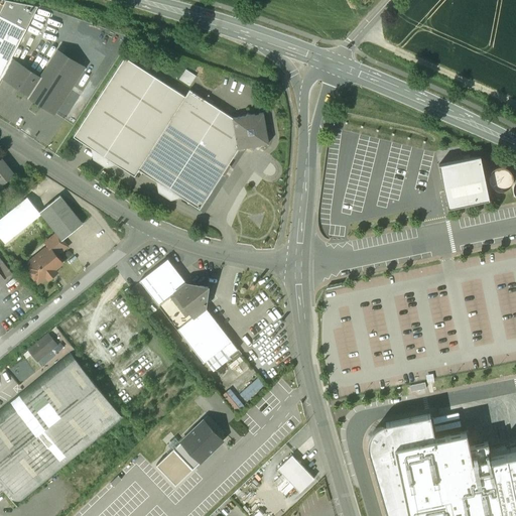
[(37,6),(6,0),(5,0),(0,11),(0,15),(26,29),(37,6)]
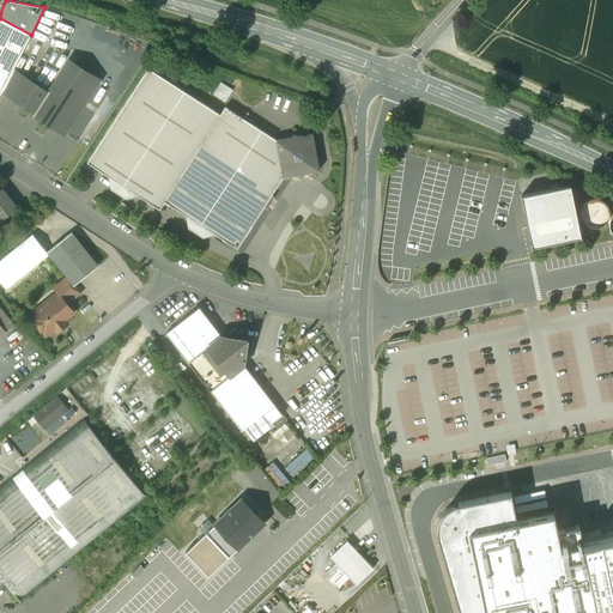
[(0,18),(0,95),(2,91),(13,70),(31,35),(0,18)]
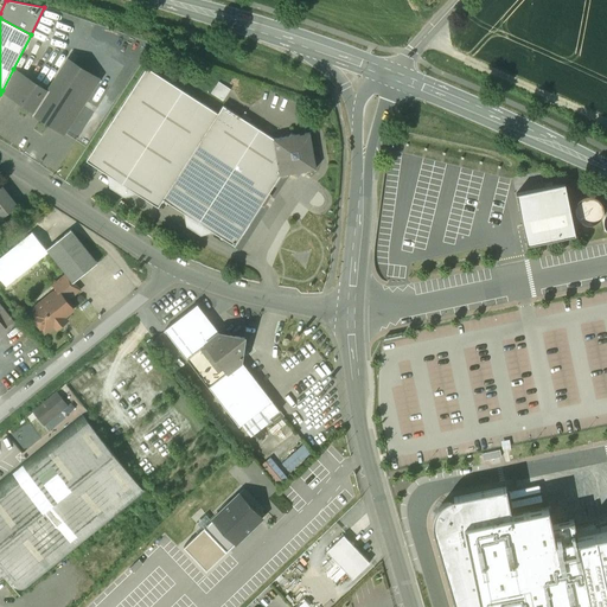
[(34,112),(33,113),(64,133),(98,80),(68,59),(34,112)]
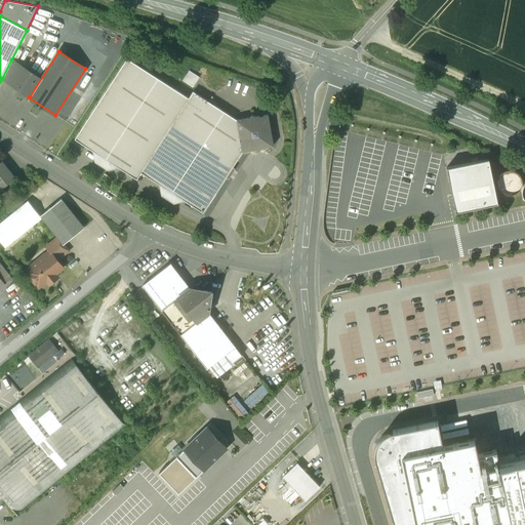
[(189,97),(127,57),(75,138),(136,178),(140,171),(203,212),(243,151),(237,119),(193,91),(189,97)]
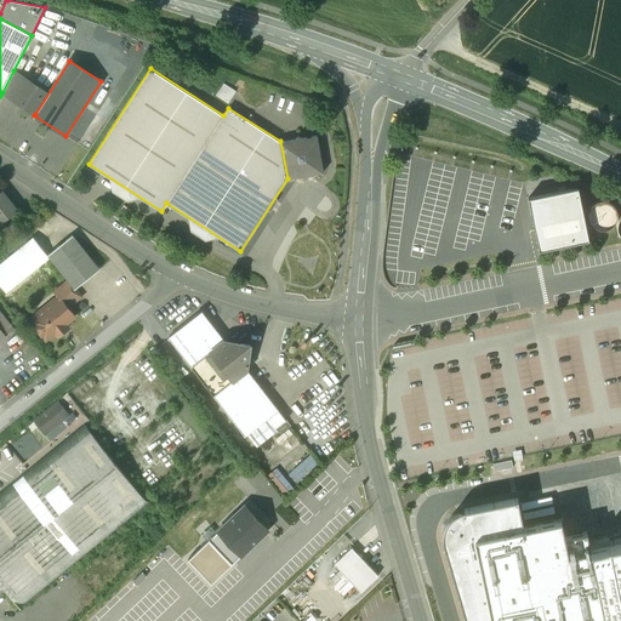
[(26,79),(13,70),(3,92),(12,98),(26,79)]
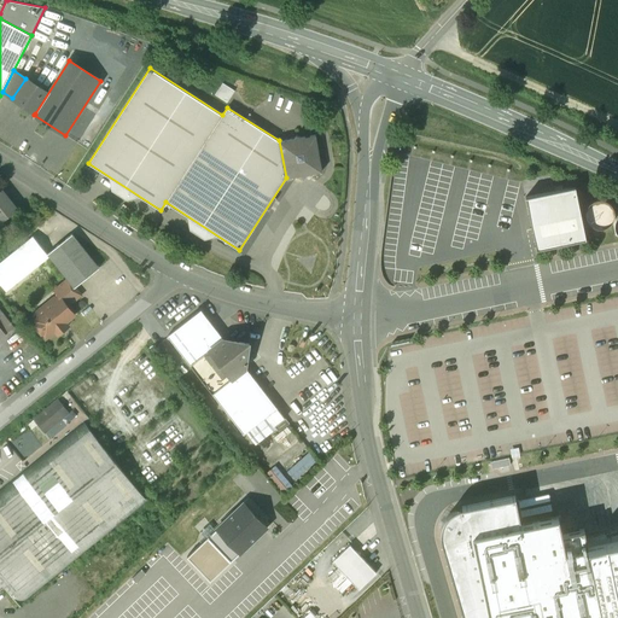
[(48,93),(25,79),(12,98),(35,114),(48,93)]
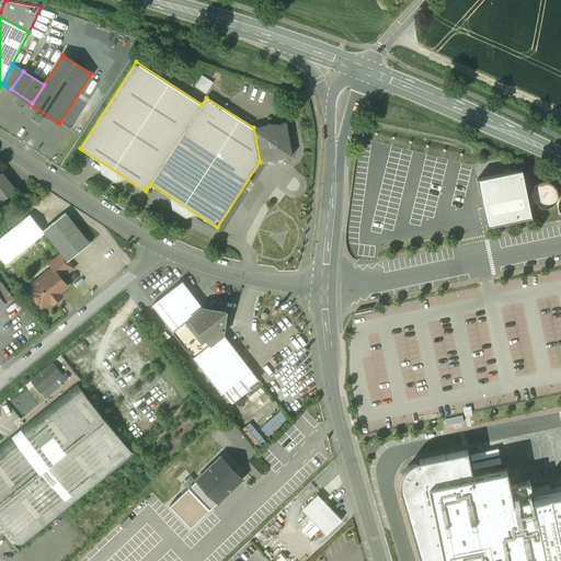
[(214,82),(203,75),(196,86),(206,92),(214,82)]
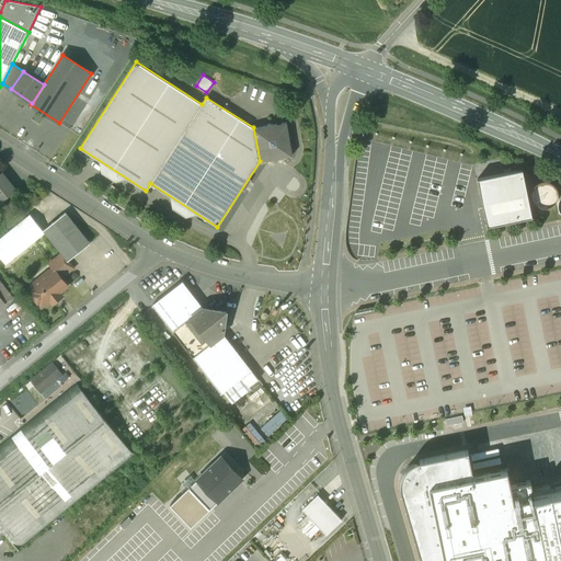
[(287,122),(273,124),(270,123),(267,125),(253,127),(260,161),(272,159),(276,162),(279,158),(293,156),(287,122)]
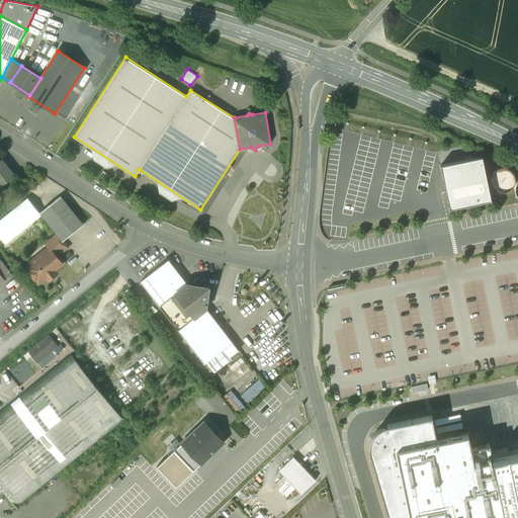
[(441,163),(450,206),(492,197),(483,155),(441,163)]
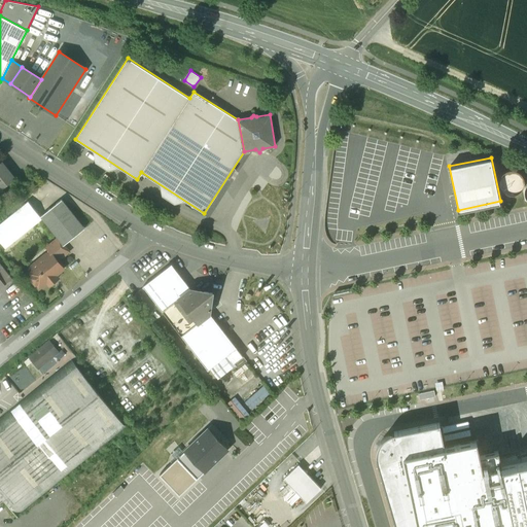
[(0,188),(14,178),(2,162),(0,163),(0,188)]
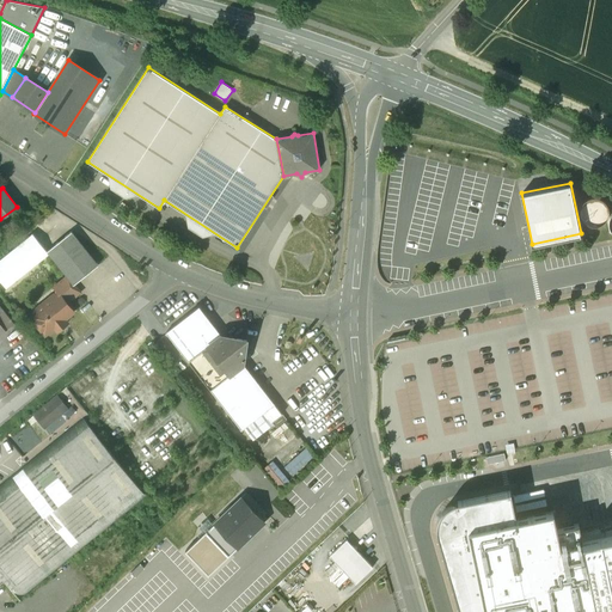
[(593,225),(598,225),(603,222),(607,219),(609,214),(609,209),(607,203),(604,200),(598,197),(593,197),(588,200),(583,203),(582,208),(582,214),(583,219),(587,222),(593,225)]
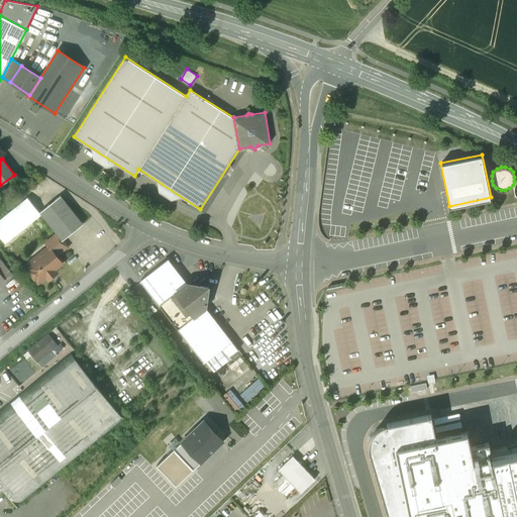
[(83,223),(60,195),(39,212),(57,233),(63,240),(83,223)]
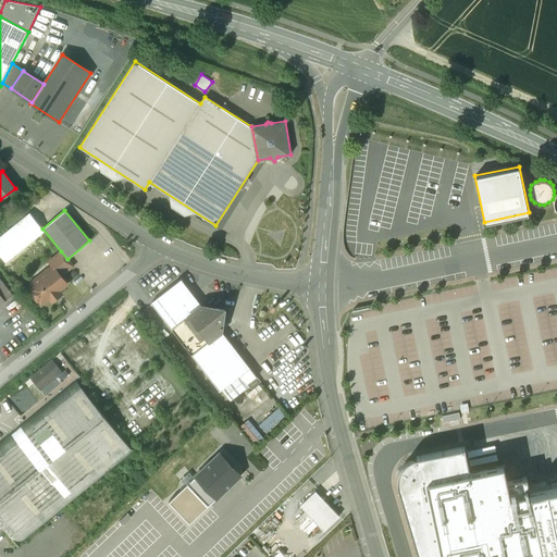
[(44,231),(29,212),(0,234),(0,254),(5,261),(44,231)]
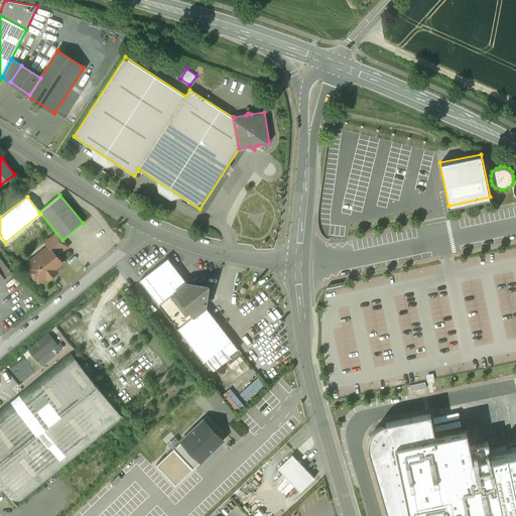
[(45,248),(42,251),(41,254),(35,259),(32,259),(28,262),(28,265),(26,267),(38,282),(46,276),(48,279),(57,272),(55,269),(62,263),(56,255),(66,248),(66,243),(62,240),(56,233),(45,243),(49,248),(48,249),(45,248)]
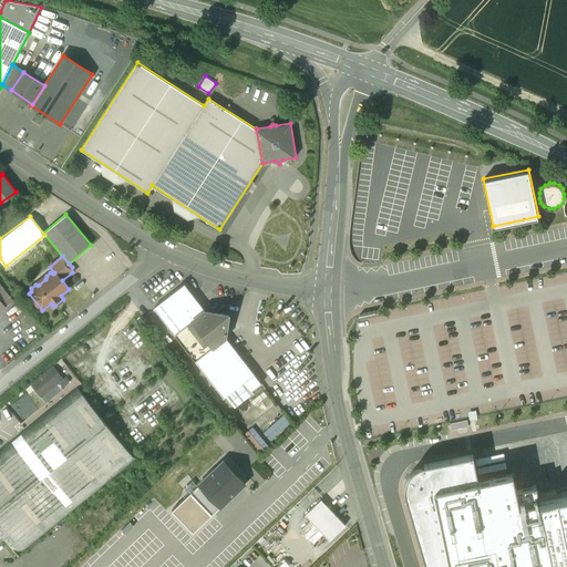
[(0,280),(0,309),(14,299),(0,280)]
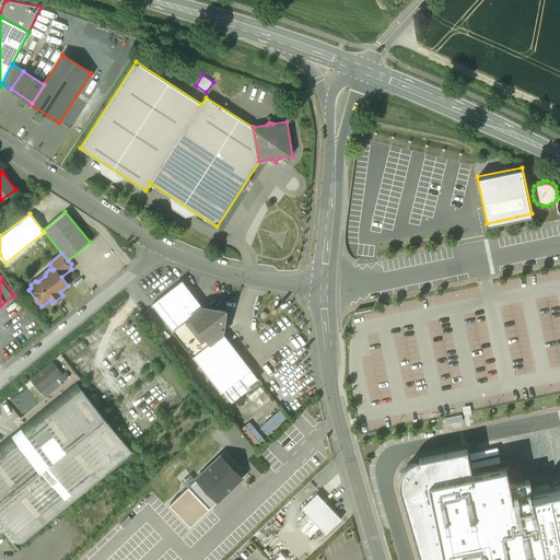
[(252,369),(223,333),(225,316),(220,308),(202,306),(183,280),(152,304),(221,393),(223,391),(242,376),(252,369)]
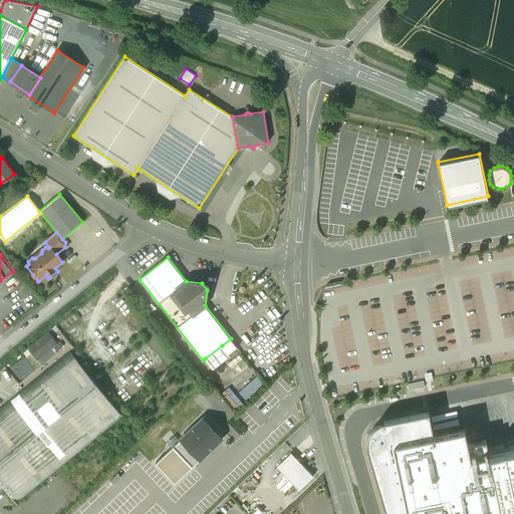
[(47,333),(22,353),(25,358),(32,353),(37,359),(52,346),(47,340),(50,337),(47,333)]
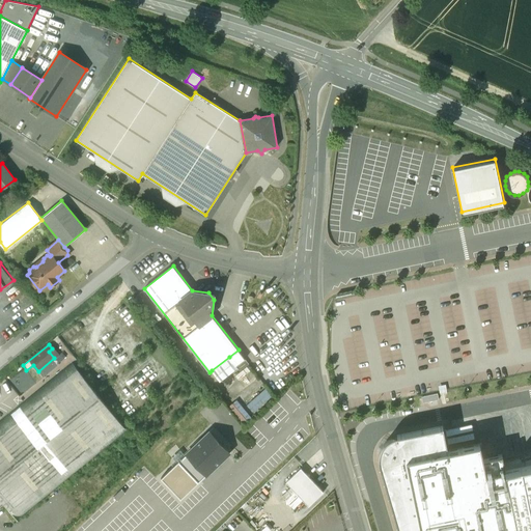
[(229,357),(212,370),(220,381),(238,367),(236,365),(229,357)]
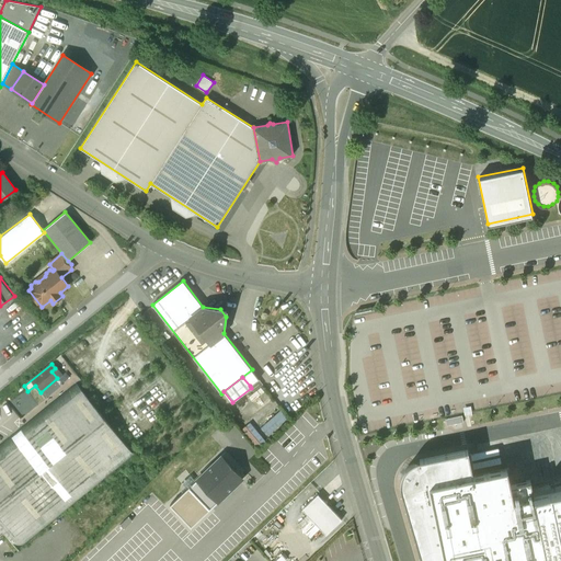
[(259,379),(250,386),(251,388),(253,391),(263,384),(259,379)]
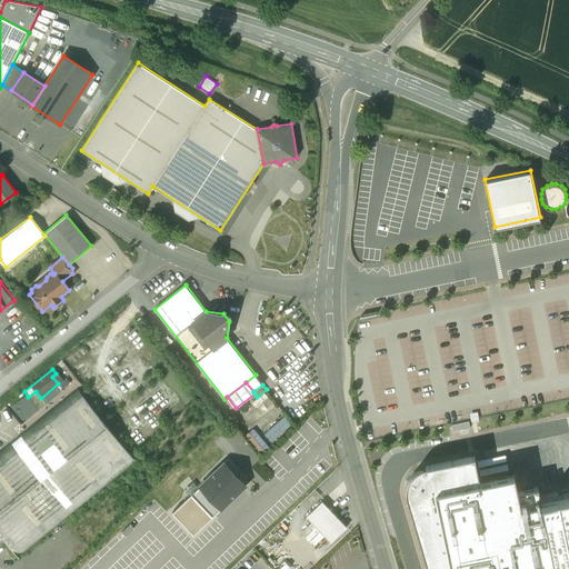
[(79,389),(0,451),(0,535),(5,540),(18,557),(137,462),(79,389)]
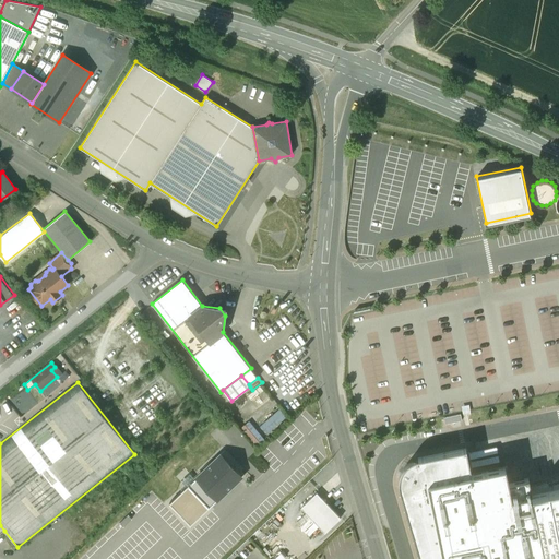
[(281,411),(271,417),(275,423),(285,416),(281,411)]
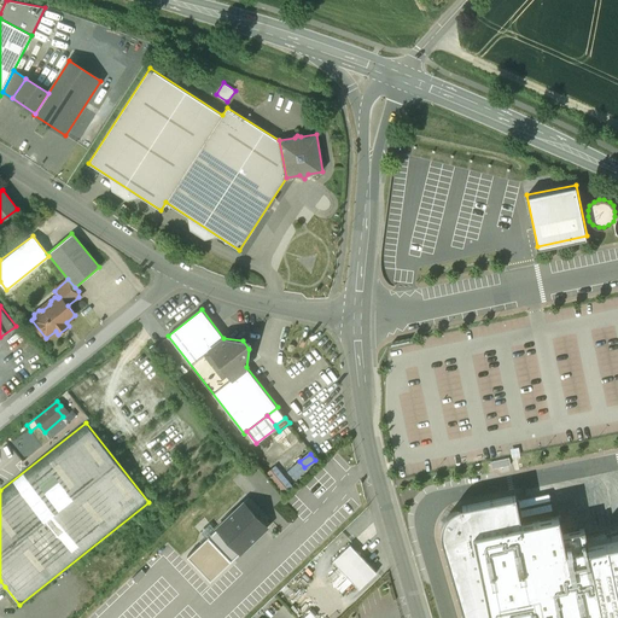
[(509,456),(490,460),(491,467),(511,464),(509,456)]
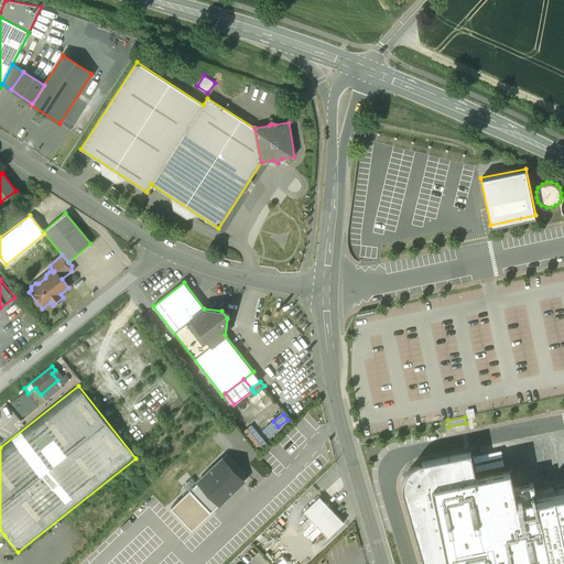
[(259,448),(267,441),(250,424),(242,431),(259,448)]
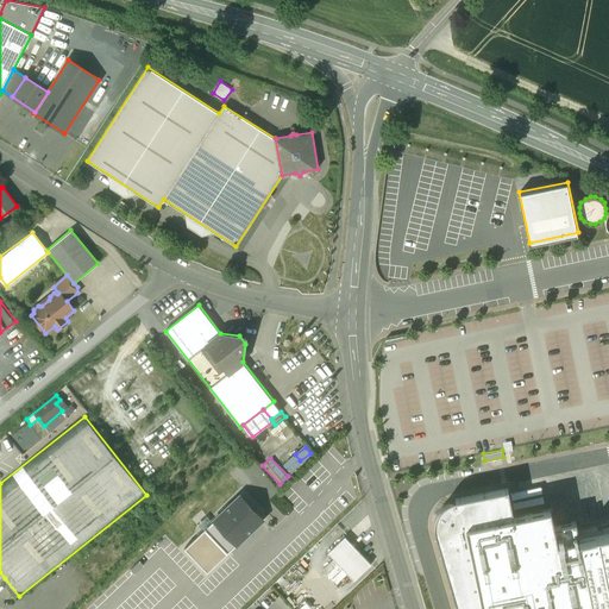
[(608,608),(608,528),(579,535),(576,520),(554,522),(550,507),(513,514),(506,487),(450,498),(440,506),(435,520),(438,532),(458,608),(608,608)]
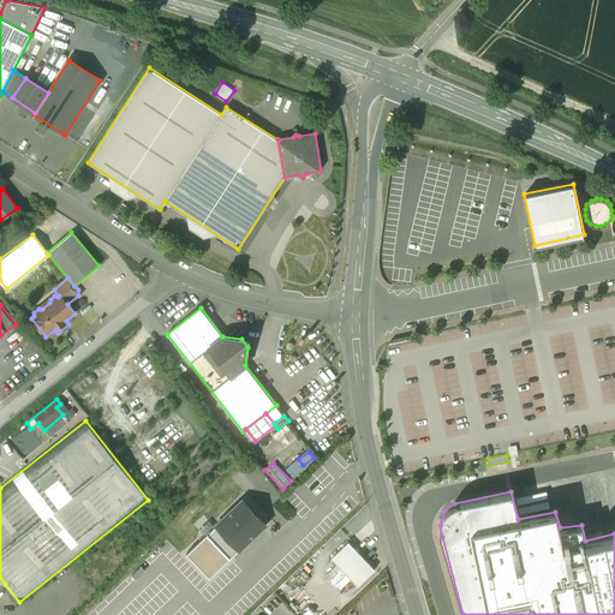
[(266,524),(243,500),(215,525),(238,550),(266,524)]
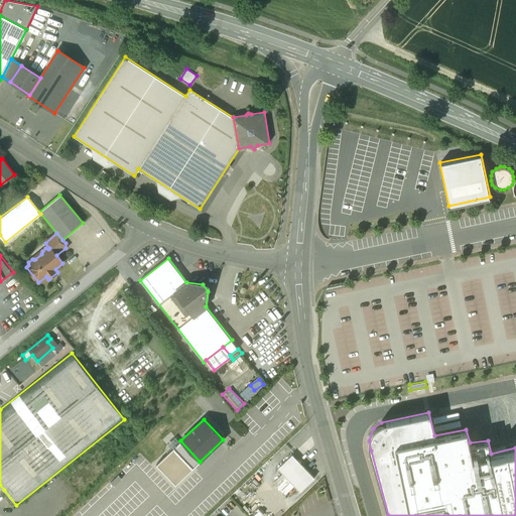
[(165,449),(168,453),(173,447),(180,440),(175,435),(166,444),(168,446),(165,449)]
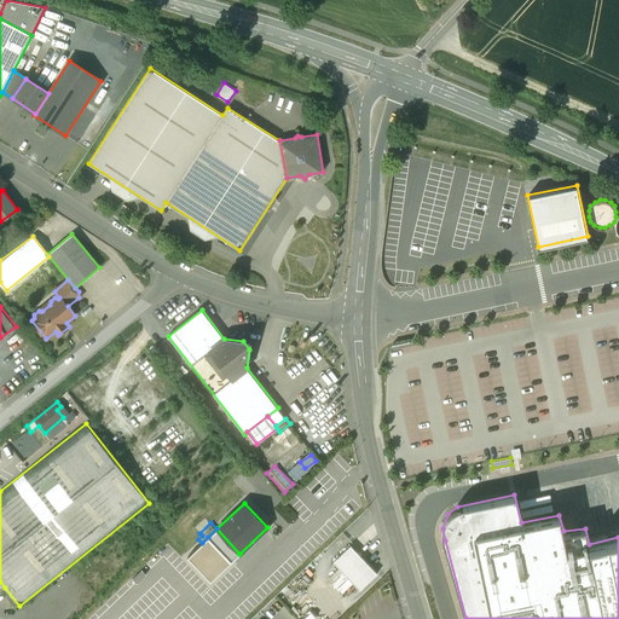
[(208,537),(231,562),(239,554),(217,528),(208,537)]
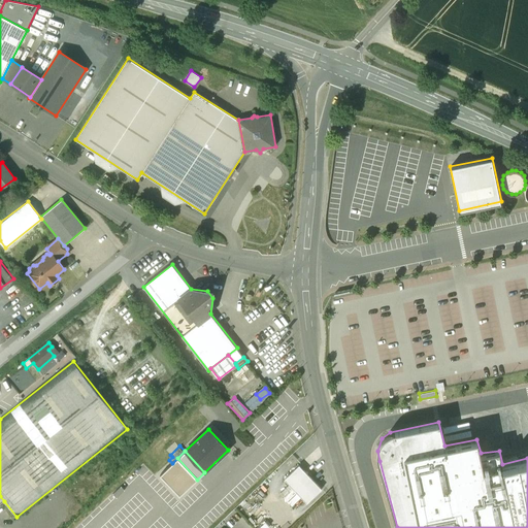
[(197,480),(177,458),(172,463),(160,474),(179,495),(197,480)]
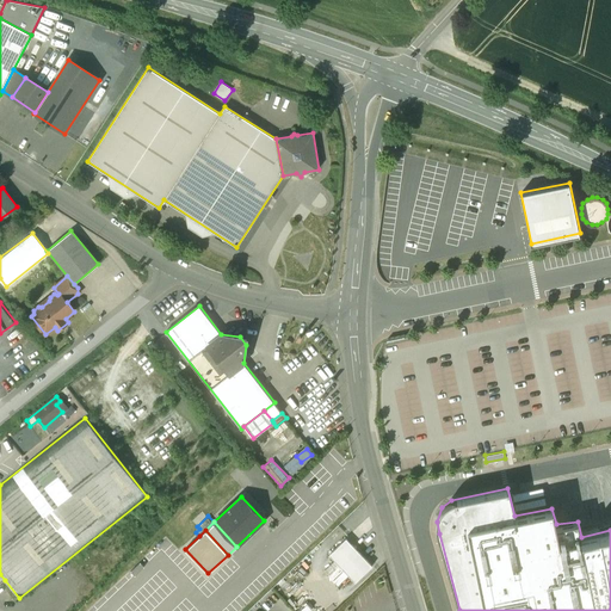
[(345,538),(328,554),(355,581),(371,566),(345,538)]
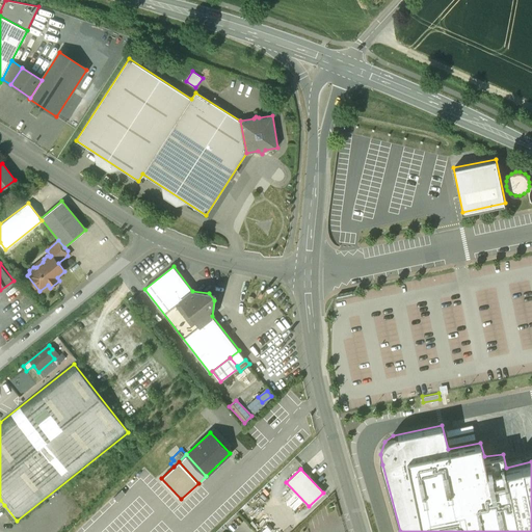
[(256,496),(238,508),(242,513),(260,501),(256,496)]
